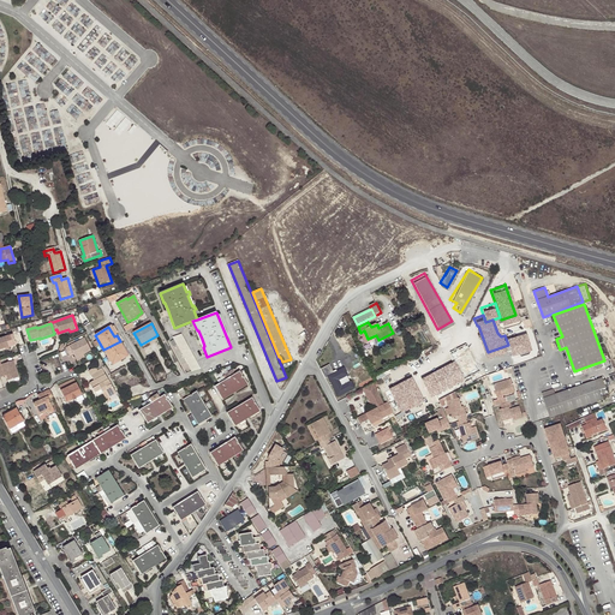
[(524,328),(505,335),(508,345),(511,350),(529,344),(524,328)]
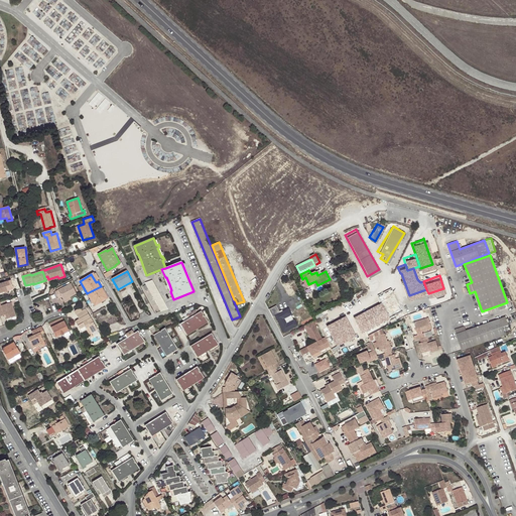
[(305,277),(302,279),(307,287),(308,287),(316,283),(315,281),(308,284),(305,277)]
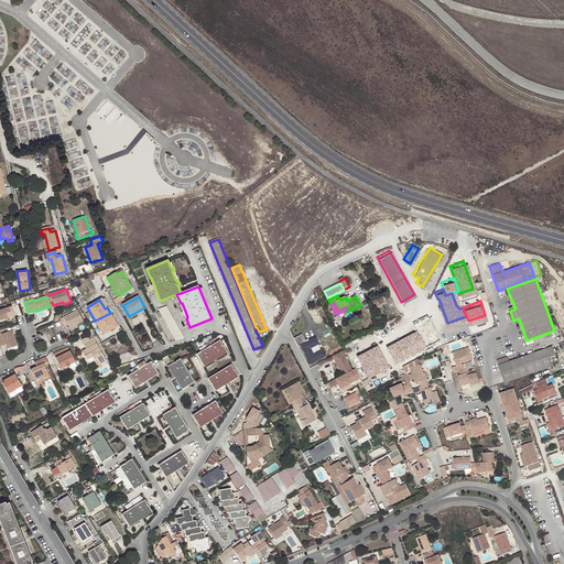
[(176,340),(184,338),(166,306),(159,310),(160,312),(156,314),(160,318),(163,317),(176,340)]
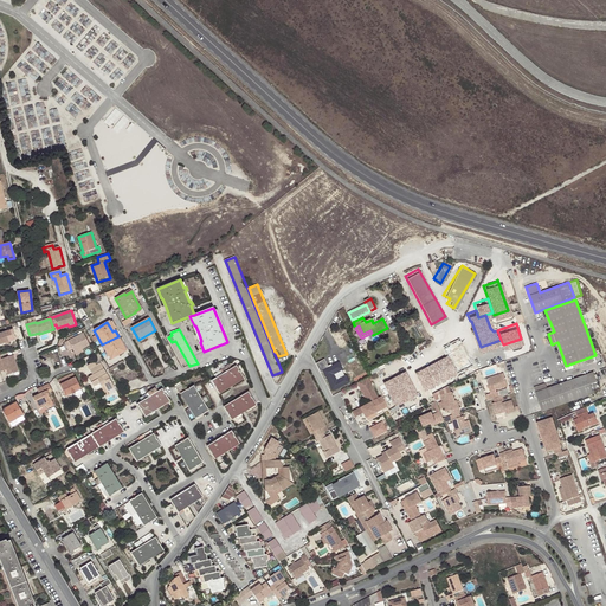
[(15,335),(13,330),(0,334),(0,345),(5,343),(8,342),(7,337),(15,335)]
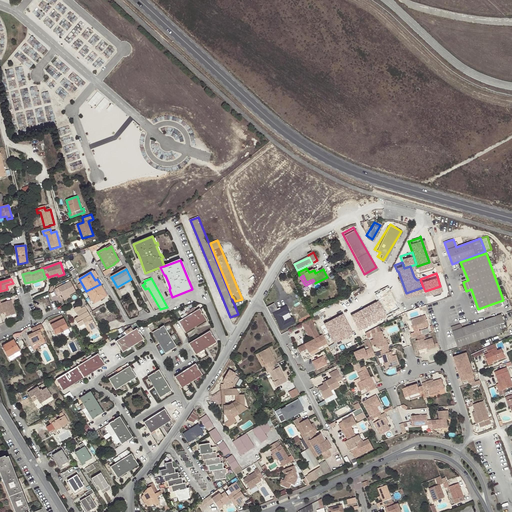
[(63,298),(69,294),(75,291),(70,281),(54,290),(58,296),(61,295),(63,298)]
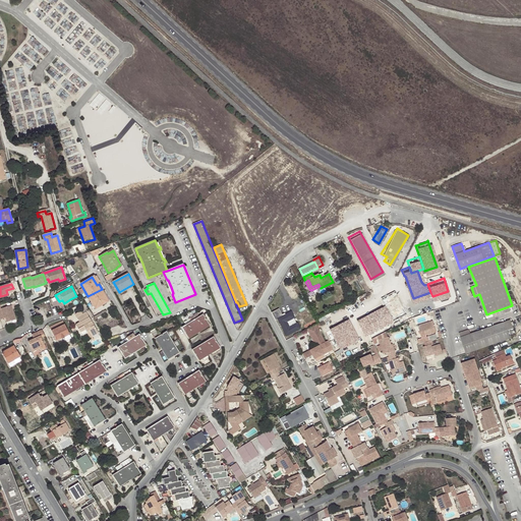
[(104,294),(102,289),(88,296),(95,308),(107,302),(103,295),(104,294)]
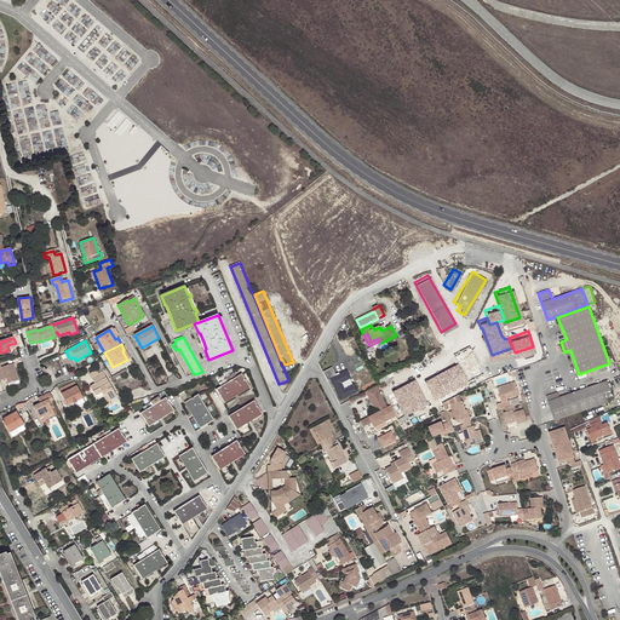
[(1,363),(0,362),(0,377),(1,380),(6,379),(5,375),(7,375),(7,378),(10,383),(19,380),(15,363),(3,367),(1,363)]
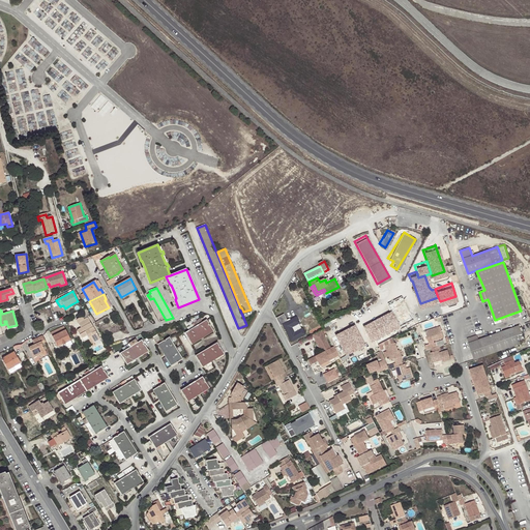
[(281,317),(293,341),(308,331),(300,315),(291,320),(288,313),(281,317)]
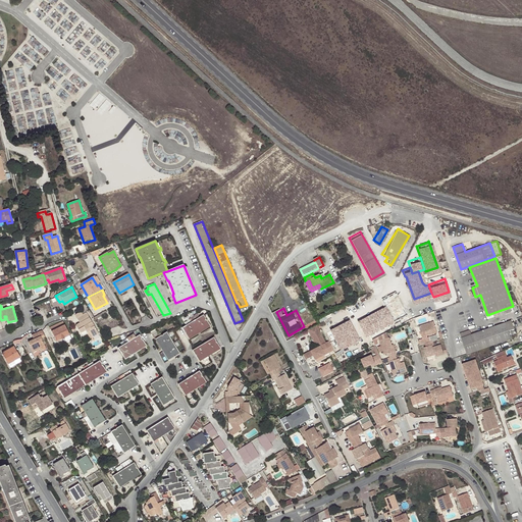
[(93,336),(98,333),(87,313),(77,318),(80,323),(76,325),(83,336),(91,331),(93,336)]
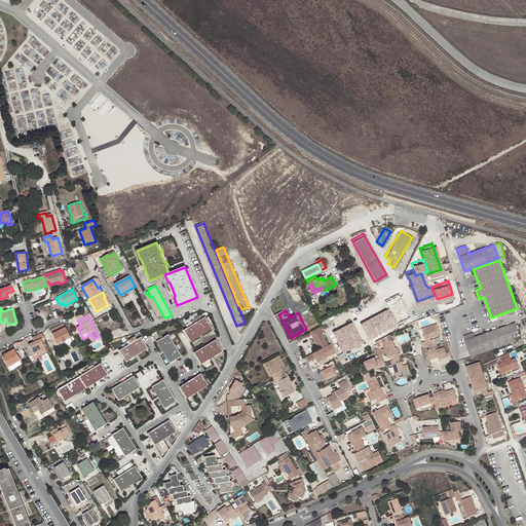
[(199,335),(211,328),(204,317),(184,331),(190,341),(199,335)]
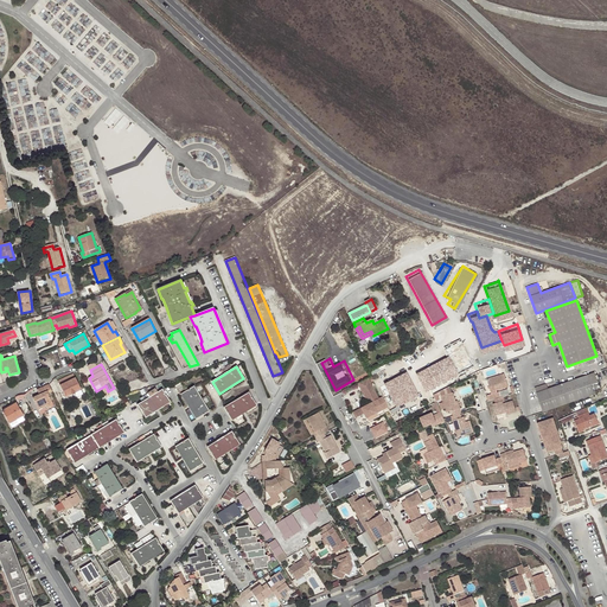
[(506,383),(503,370),(485,376),(490,390),(486,391),(487,397),(493,396),(499,394),(497,388),(496,389),(494,387),(506,383)]
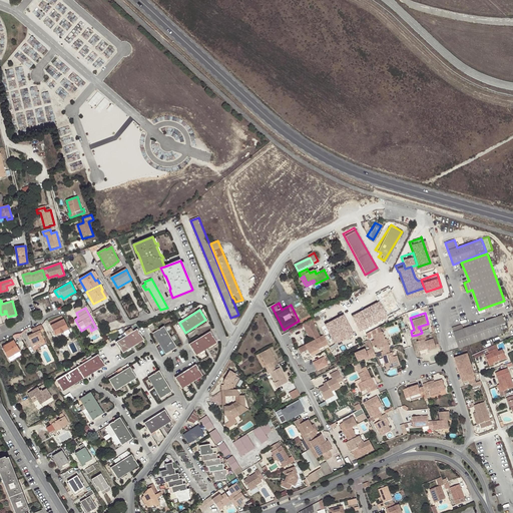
[(346,315),(325,323),(334,344),(354,336),(346,315)]
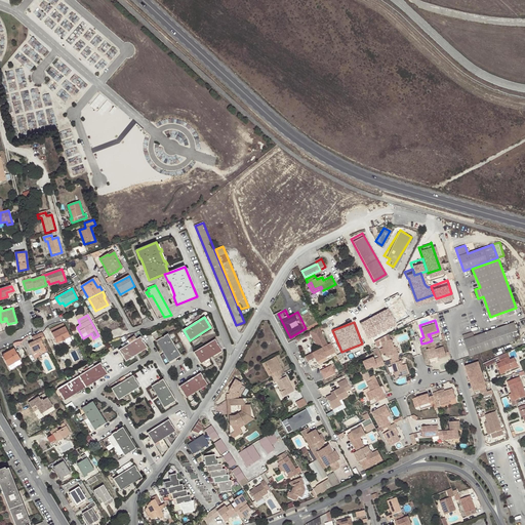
[(56,344),(71,337),(64,323),(50,330),(56,344)]
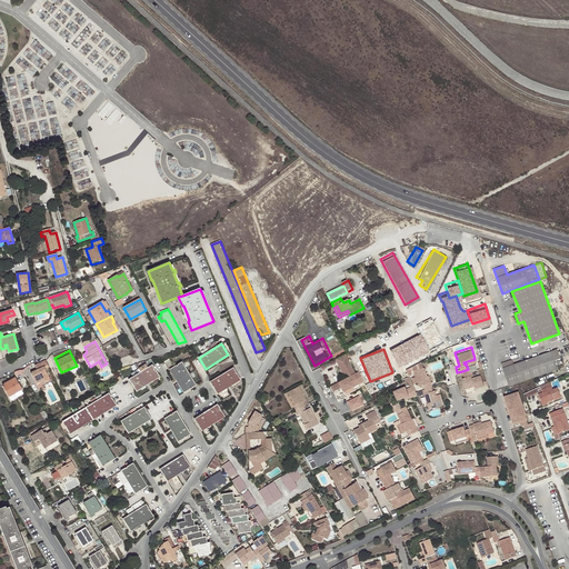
[(513,365),(519,382),(557,370),(553,361),(560,359),(557,350),(513,365)]
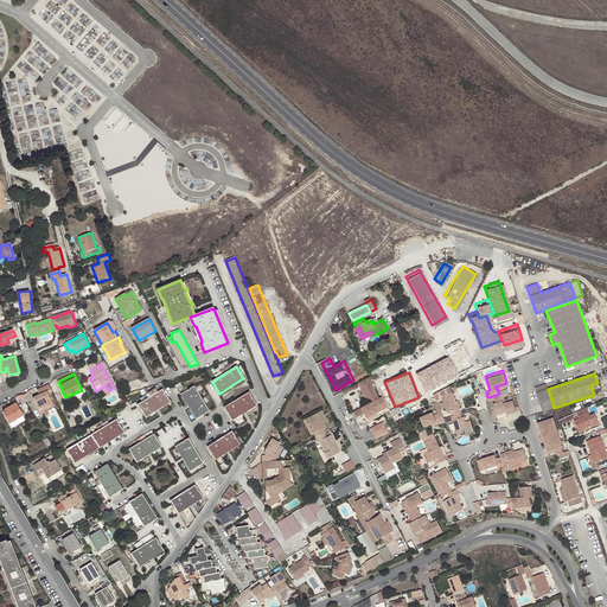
[(369,378),(360,383),(364,388),(362,389),(369,404),(352,413),(359,427),(369,422),(366,419),(377,413),(388,407),(383,397),(379,400),(369,378)]
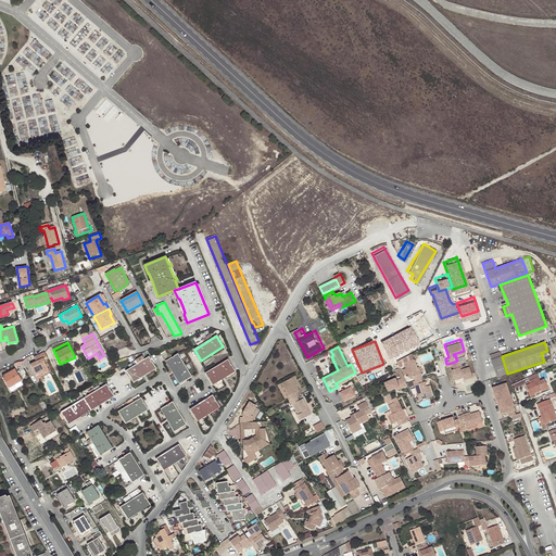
[(502,356),(500,352),(489,355),(491,361),(497,377),(507,374),(502,356)]
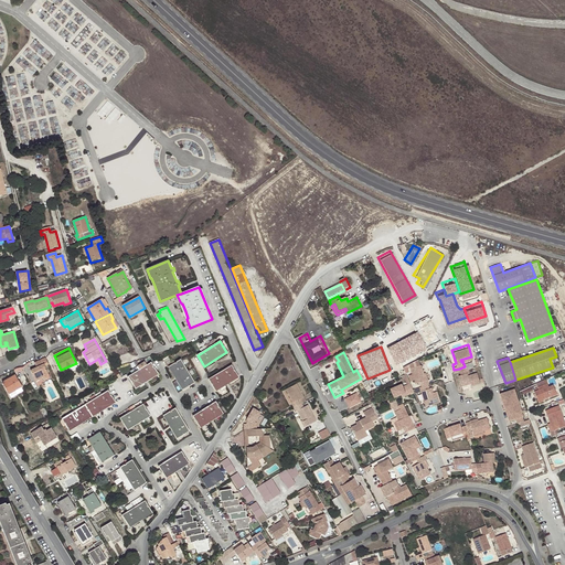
[(183,390),(194,383),(181,360),(170,366),(183,390)]
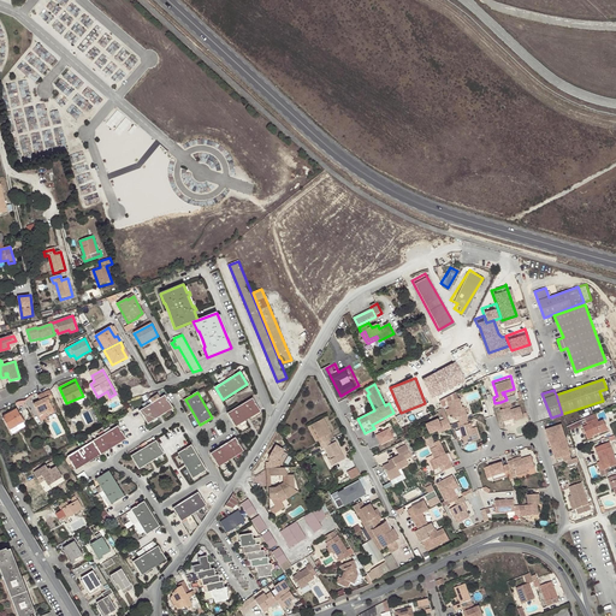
[(52,394),(40,400),(41,401),(34,404),(40,416),(47,413),(48,415),(54,413),(48,397),(52,396),(52,394)]
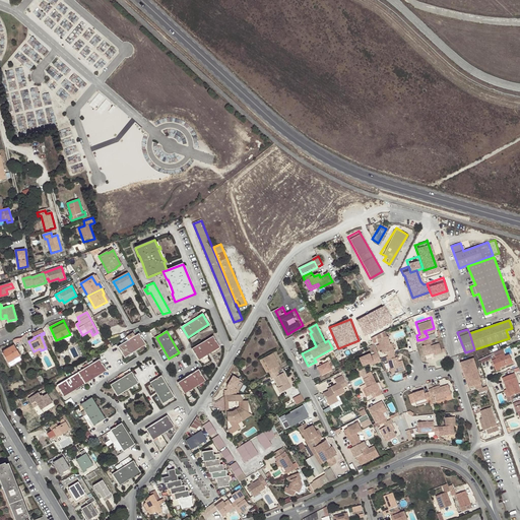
[(393,350),(392,346),(391,346),(389,340),(387,333),(377,336),(382,350),(386,348),(387,352),(393,350)]
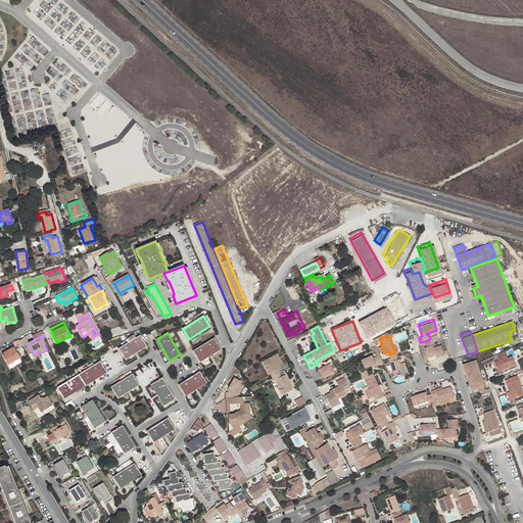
[(135,352),(146,346),(140,336),(136,338),(134,336),(122,343),(123,346),(119,349),(125,359),(135,352)]
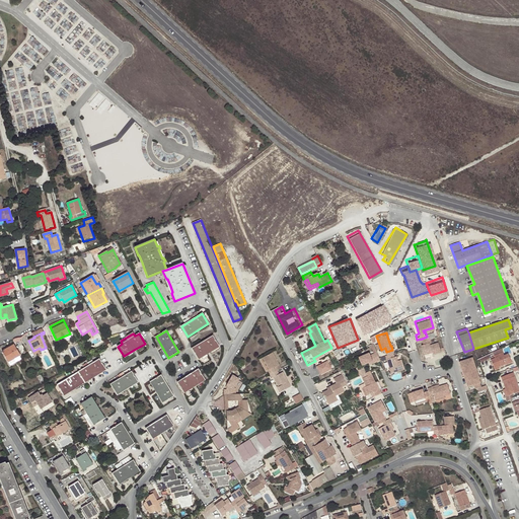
[(208,352),(218,346),(212,336),(192,349),(198,358),(208,352)]
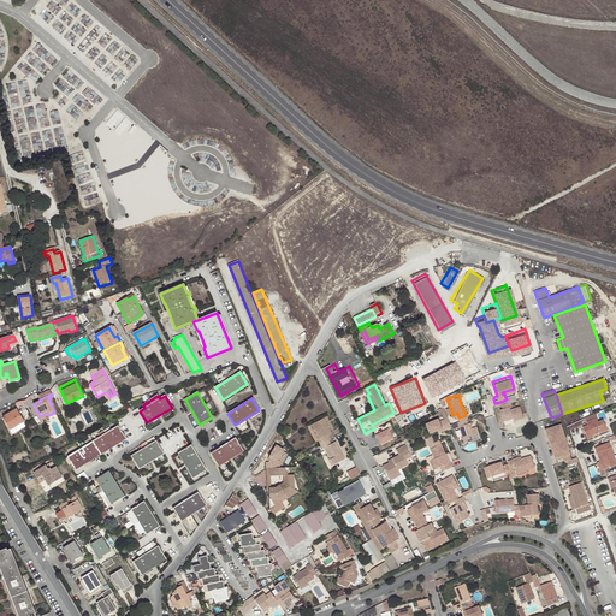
[(507,400),(501,402),(502,406),(499,407),(502,418),(509,415),(509,414),(511,413),(513,415),(513,418),(522,414),(519,403),(510,406),(509,404),(510,403),(509,398),(507,400)]
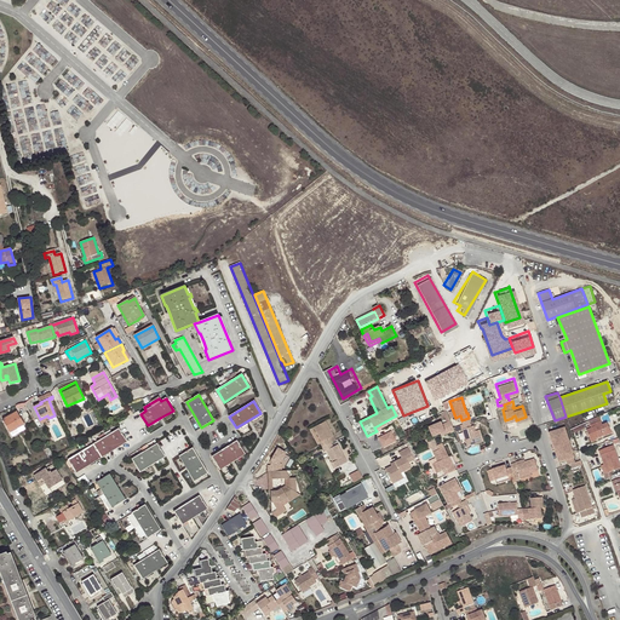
[(10,431),(23,424),(16,412),(3,419),(10,431)]
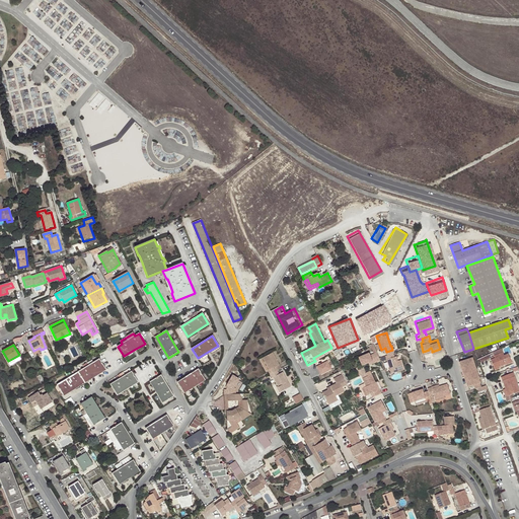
[(384,353),(390,370),(403,366),(401,359),(395,360),(393,354),(392,350),(386,352),(384,353)]
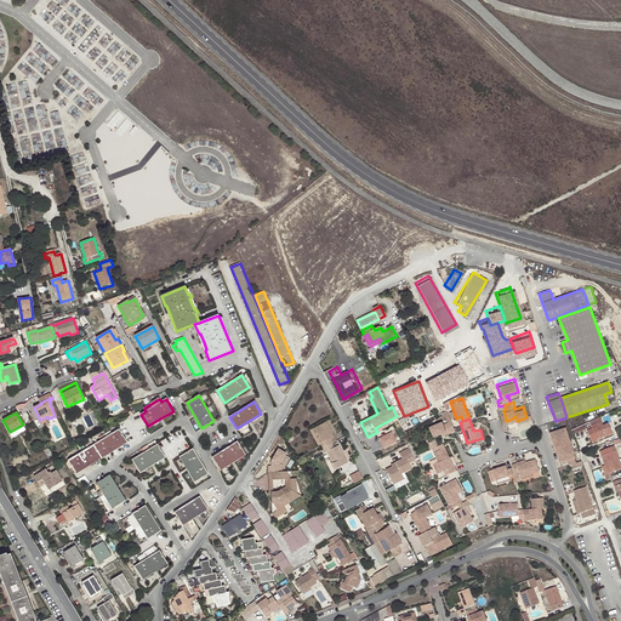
[(446,433),(455,429),(450,420),(443,423),(442,421),(429,427),(433,437),(440,433),(445,432),(446,433)]
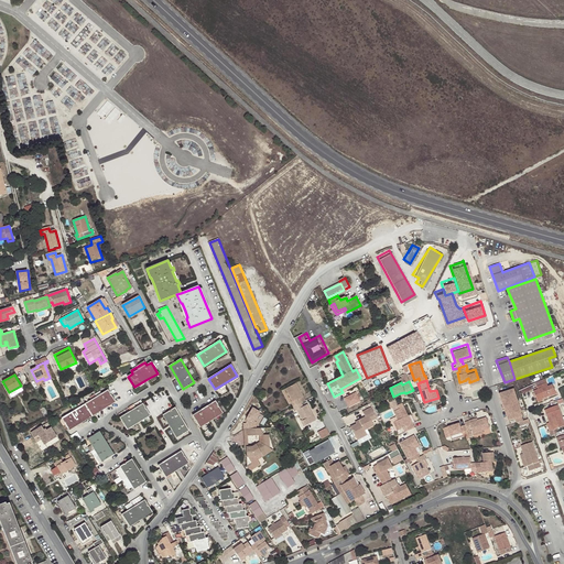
[(295,383),(285,389),(290,398),(293,402),(291,403),(293,408),(301,403),(305,401),(295,383)]
